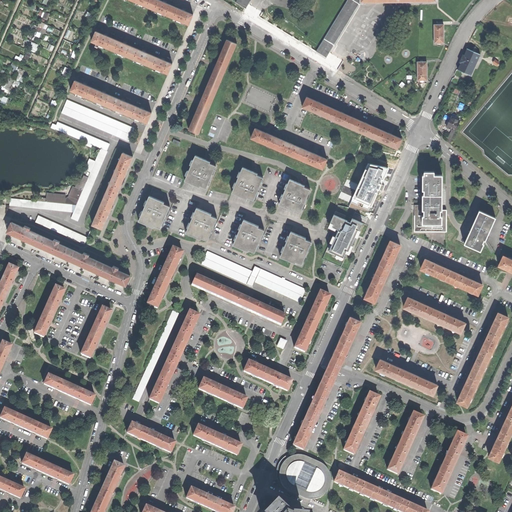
[(163,1),(162,1),(158,0),(153,0),(150,8),(169,16),(173,6),(165,3),(166,2),(164,1),(163,1)]
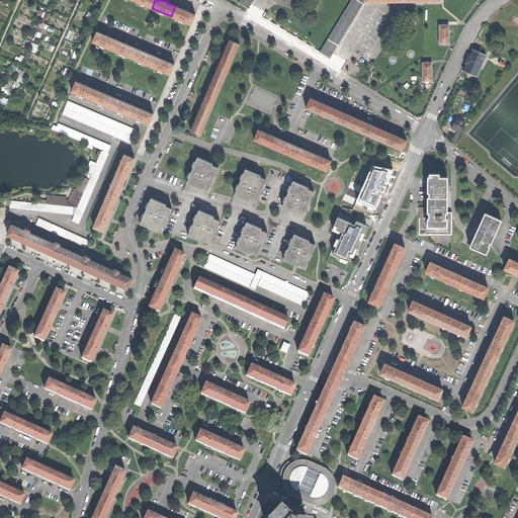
[(412,0),(350,0),(327,38),(337,45),(361,3),(369,3),(369,1),(412,0)]
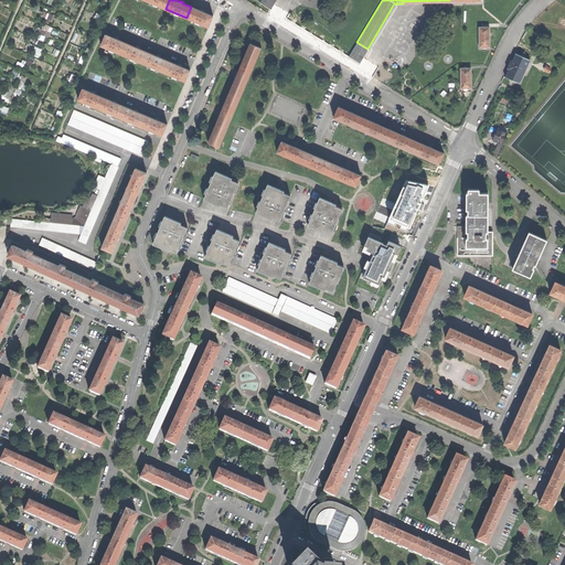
[(212,16),(203,12),(204,11),(202,11),(200,10),(191,7),(187,18),(208,27),(212,16)]
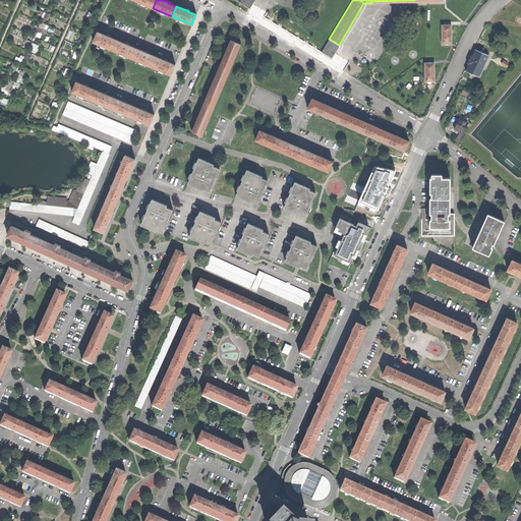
[(40,15),(49,18),(51,13),(42,10),(40,15)]
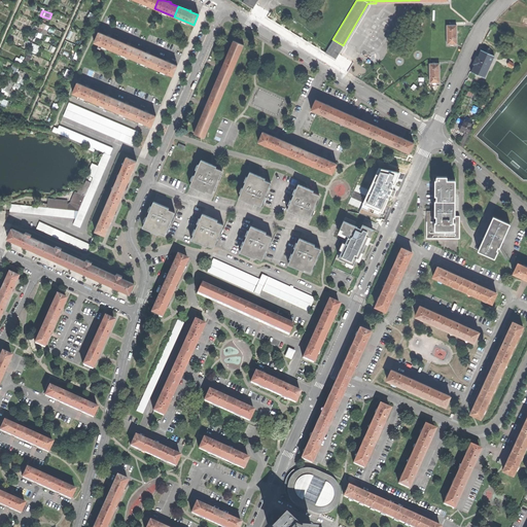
[(451,42),(456,42),(456,24),(451,24),(446,24),(447,42),(451,42)]
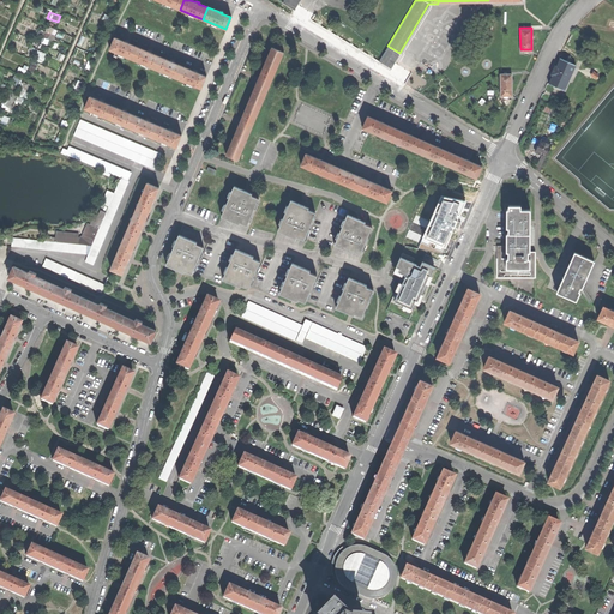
[(132,59),(137,47),(128,43),(126,42),(124,41),(124,42),(114,37),(109,49),(132,59)]
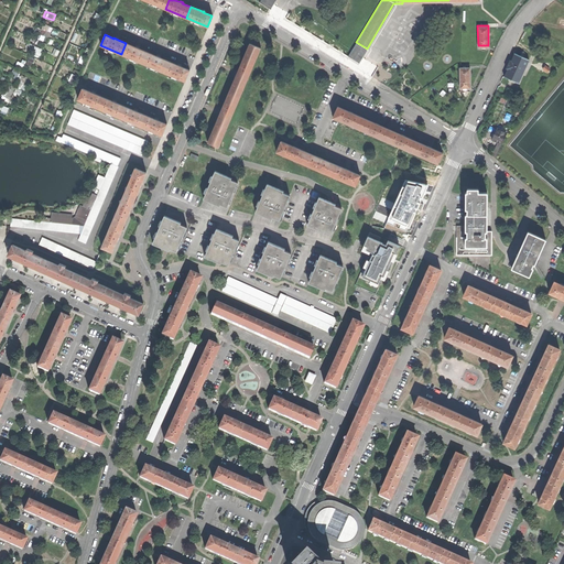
[(230,94),(241,98),(262,47),(251,42),(240,67),(230,94)]
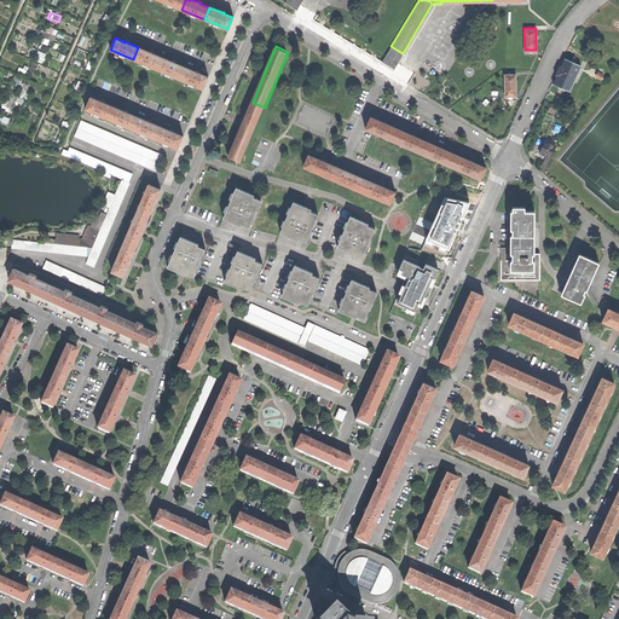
[(403,53),(391,46),(382,61),(393,68),(394,65),(403,53)]
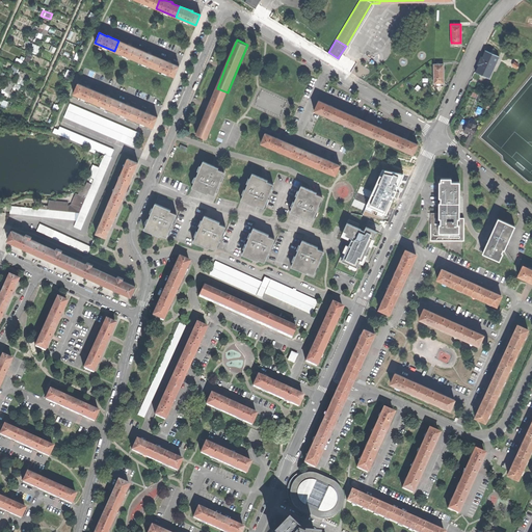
[(127,45),(118,41),(114,51),(134,59),(138,49),(131,46),(129,45),(127,44),(127,45)]
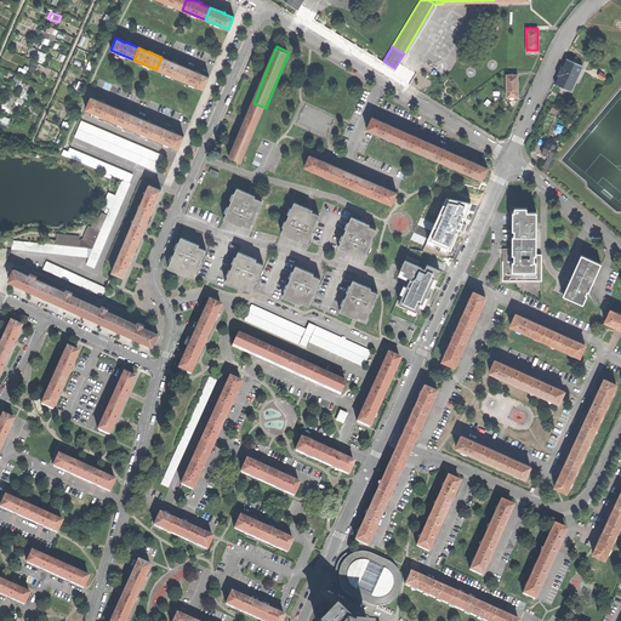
[(157,69),(180,79),(184,67),(176,63),(174,62),(171,61),(171,62),(161,57),(157,69)]
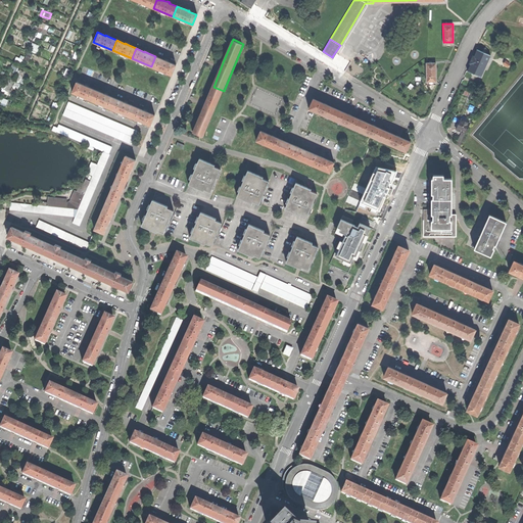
[(485,61),(486,62),(489,54),(476,49),(473,55),(472,55),(471,58),(469,62),(470,62),(467,69),(480,76),(483,68),(482,67),(485,61)]
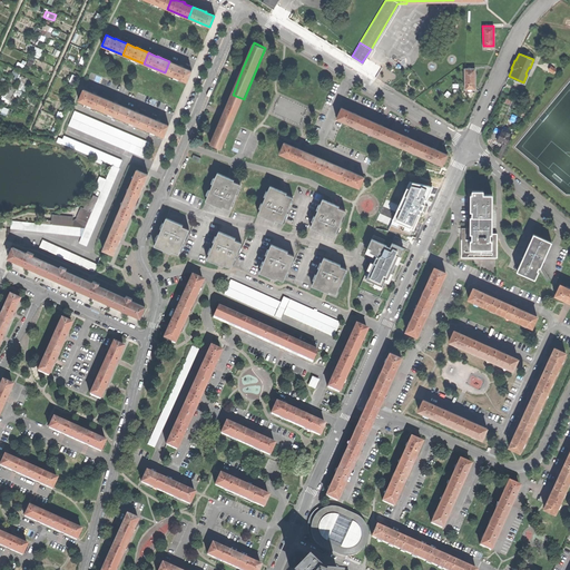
[(180,66),(178,65),(178,66),(169,61),(165,72),(186,81),(192,70),(183,67),(180,66)]
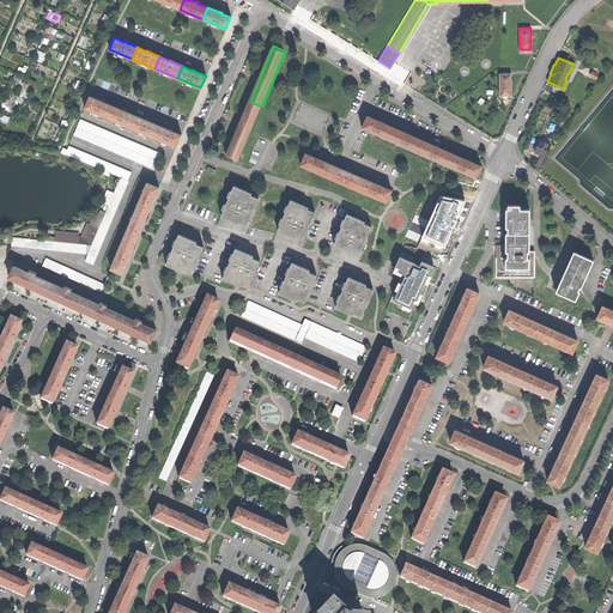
[(504,95),(510,95),(510,72),(504,73),(499,73),(499,95),(504,95)]
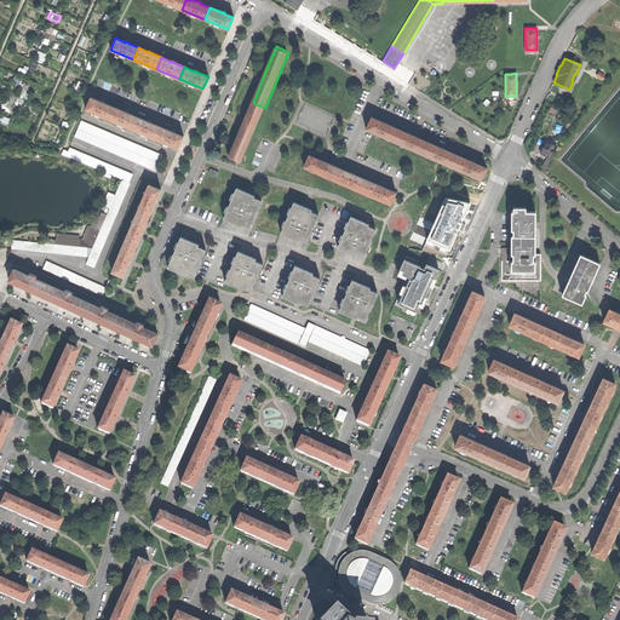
[(108,119),(114,107),(104,103),(102,102),(99,101),(99,102),(90,97),(85,109),(91,112),(95,113),(99,115),(103,116),(108,119)]
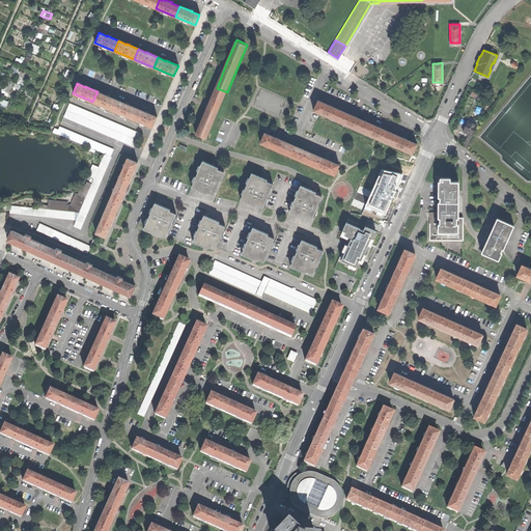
[(207,138),(227,92),(217,88),(207,109),(197,135),(207,138)]
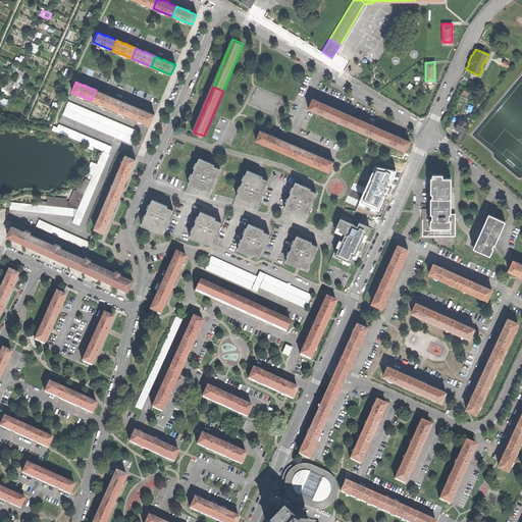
[(106,106),(110,108),(114,98),(107,95),(105,94),(103,93),(103,94),(96,90),(91,100),(96,102),(99,103),(103,105),(106,106)]
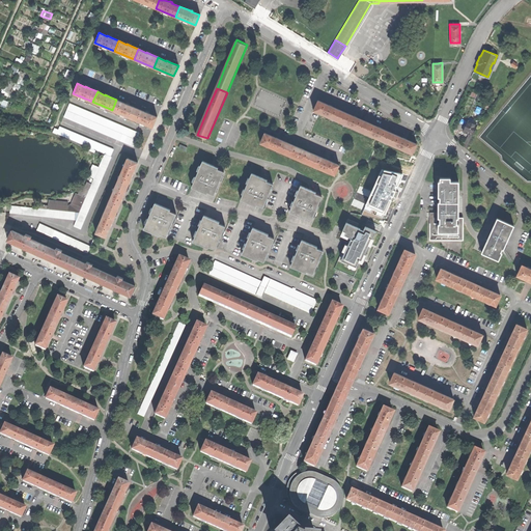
[(124,104),(116,100),(112,110),(117,112),(120,113),(124,115),(128,116),(132,118),(136,108),(129,105),(127,104),(124,103),(124,104)]
